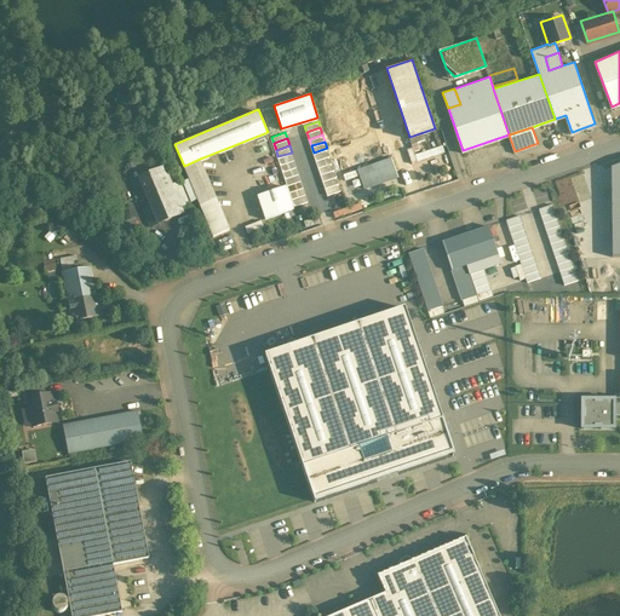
[(329,155),(327,148),(314,153),(316,160),(329,155)]
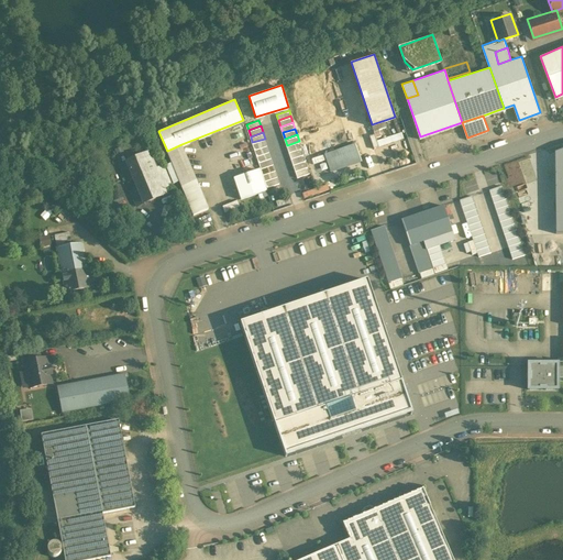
[(254,149),(267,144),(265,139),(252,142),(254,149)]
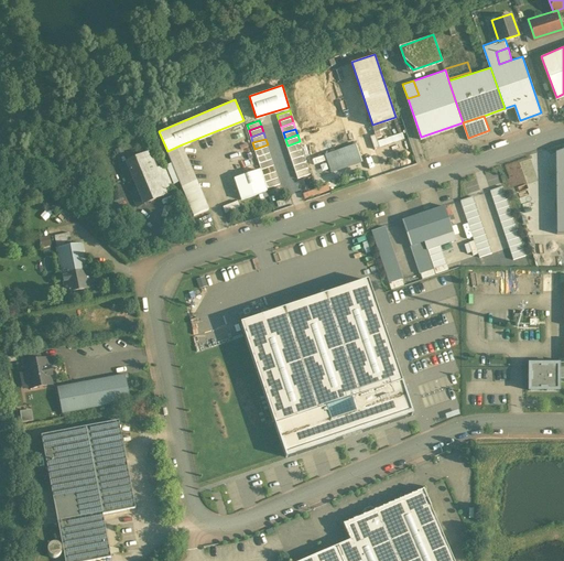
[(302,148),(300,141),(288,146),(290,151),(302,148)]
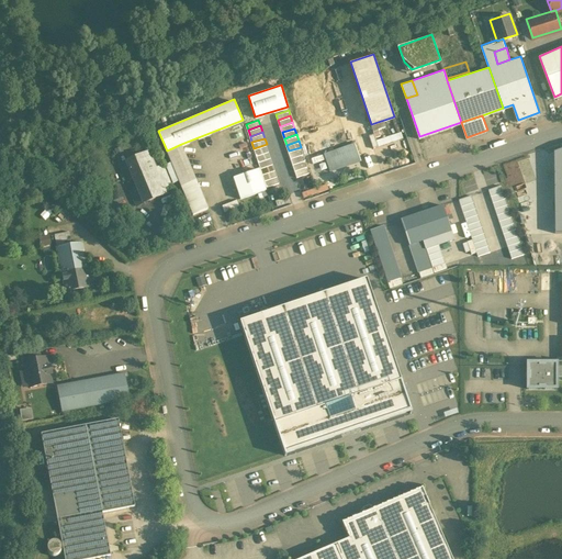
[(355,142),(324,153),(329,167),(343,163),(343,165),(348,163),(347,161),(360,157),(355,142)]
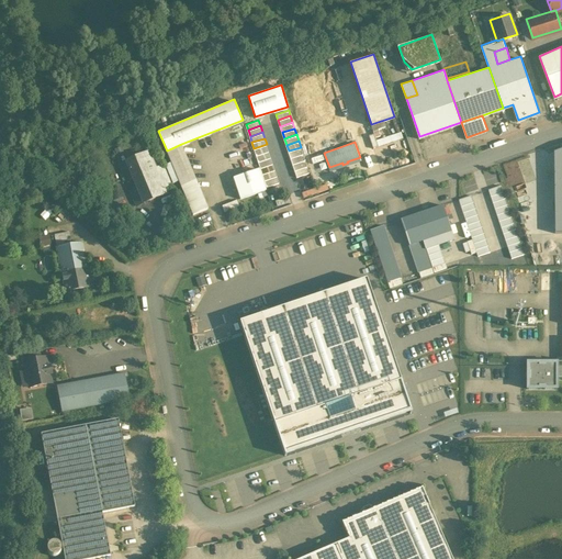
[(121,144),(114,147),(117,154),(124,152),(121,144)]
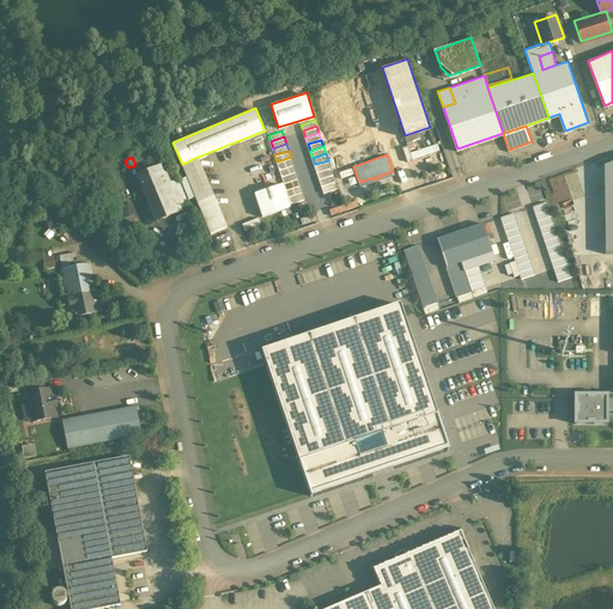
[(198,157),(182,164),(187,175),(195,195),(198,201),(213,195),(213,194),(211,195),(196,159),(198,158),(198,157)]
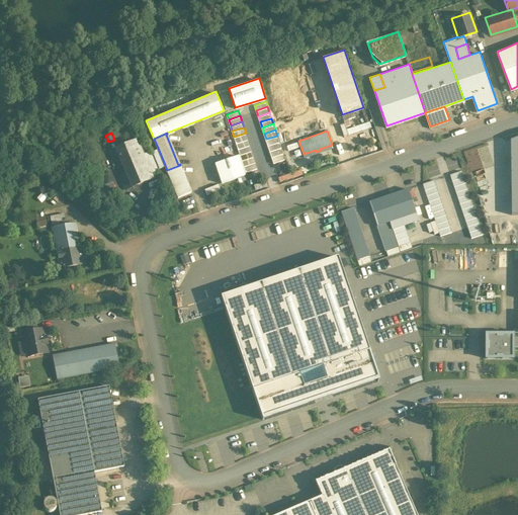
[(236,143),(248,139),(246,133),(234,137),(236,143)]
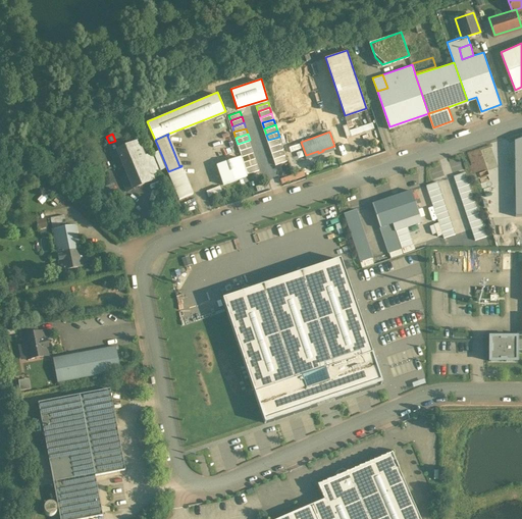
[(281,142),(279,137),(268,140),(270,146),(281,142)]
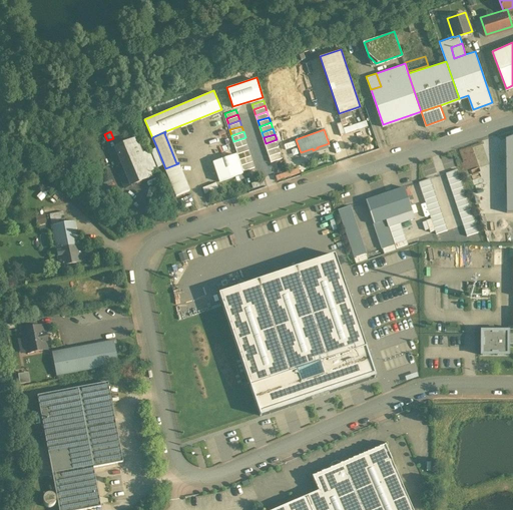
[(136,136),(109,147),(116,163),(121,161),(142,152),(136,136)]
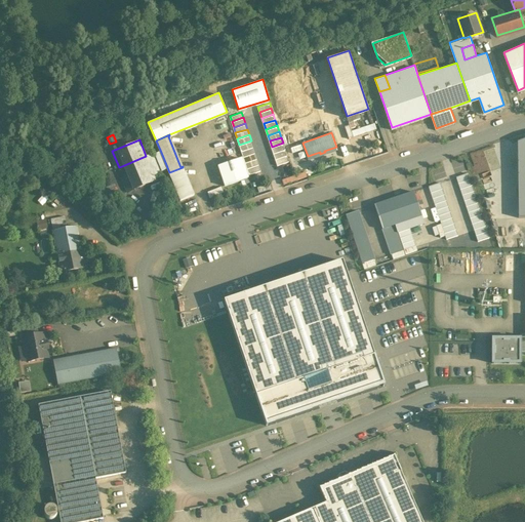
[(241,150),(252,147),(251,141),(239,145),(241,150)]
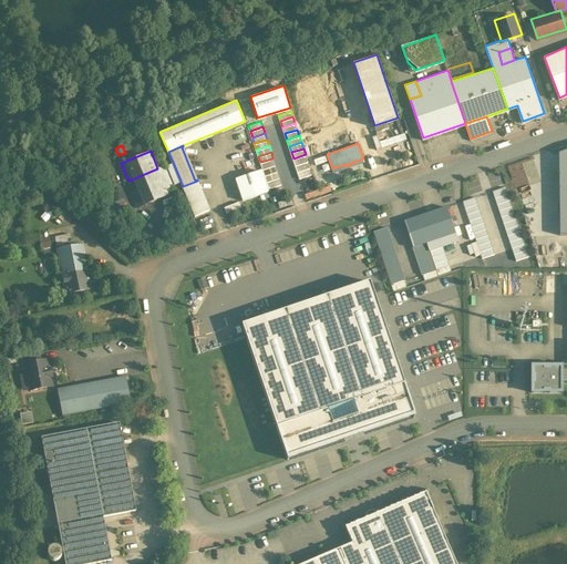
[(308,161),(306,154),(294,159),(295,165),(308,161)]
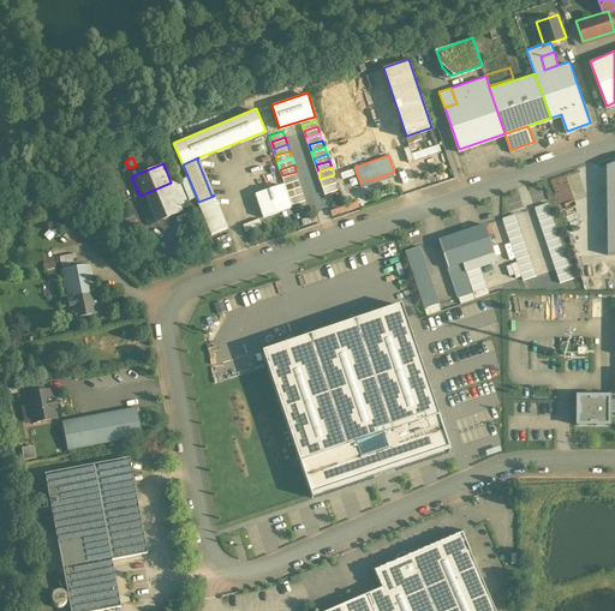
[(285,183),(298,178),(296,172),(282,175),(285,183)]
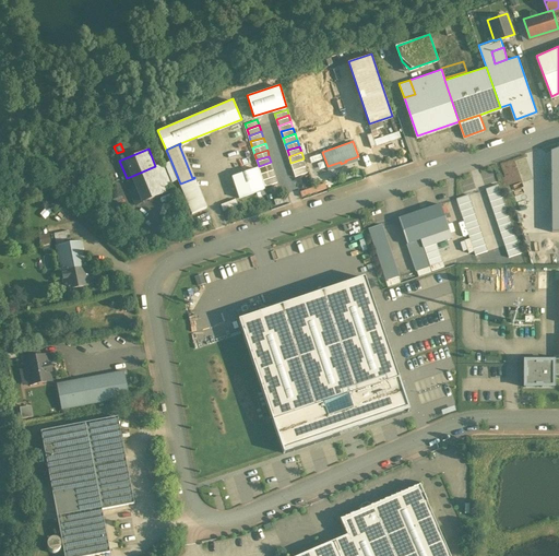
[(306,164),(304,158),(290,163),(293,168),(306,164)]
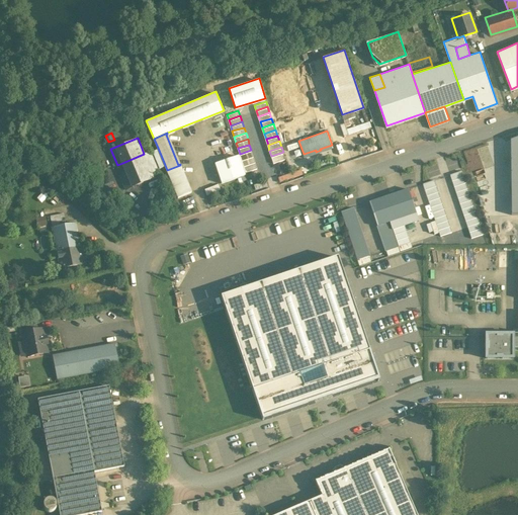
[(158,148),(153,150),(160,167),(165,165),(158,148)]
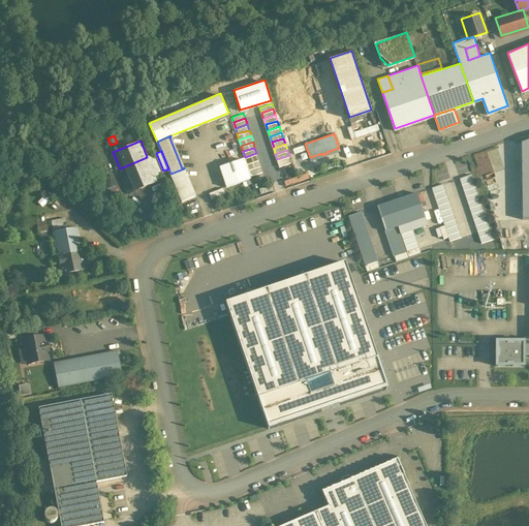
[(247,163),(258,159),(256,153),(245,157),(247,163)]
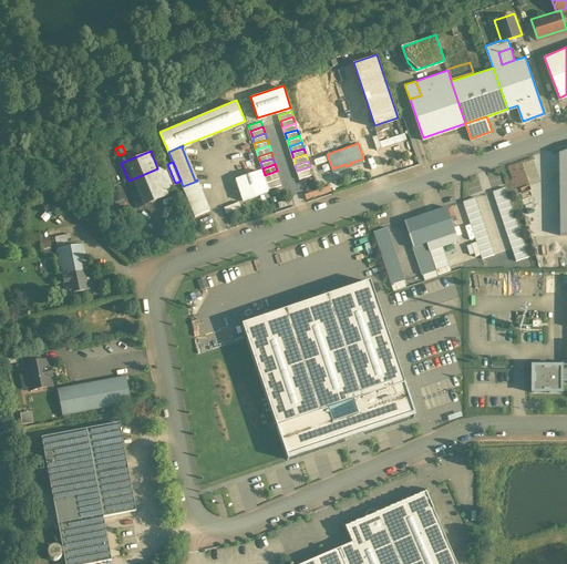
[(166,165),(157,168),(165,186),(174,183),(166,165)]
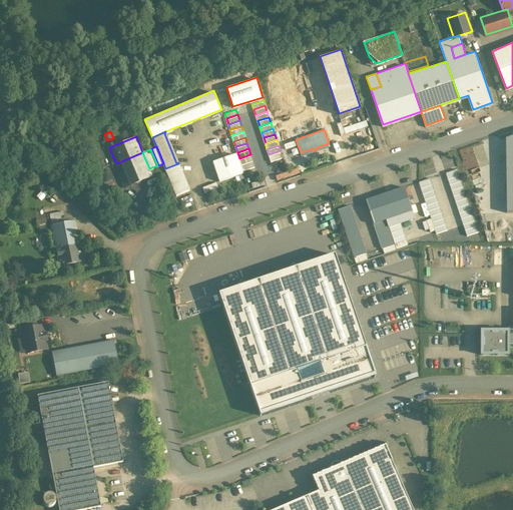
[(283,156),(281,150),(269,154),(271,160),(283,156)]
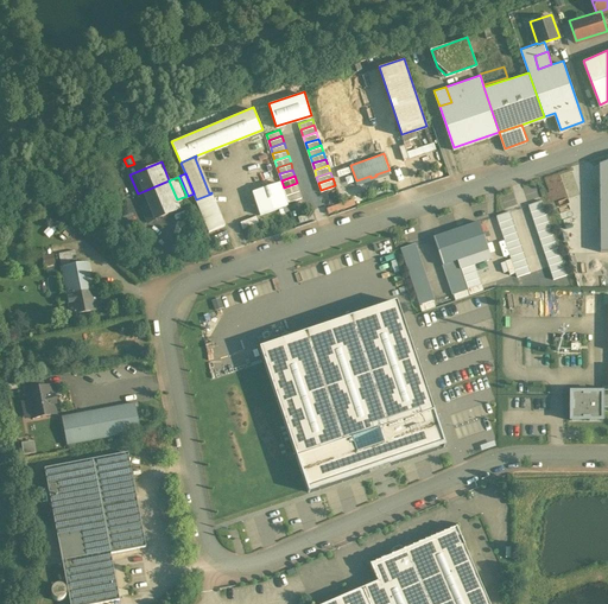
[(169,180),(144,191),(149,203),(143,205),(149,220),(181,207),(177,199),(169,180)]
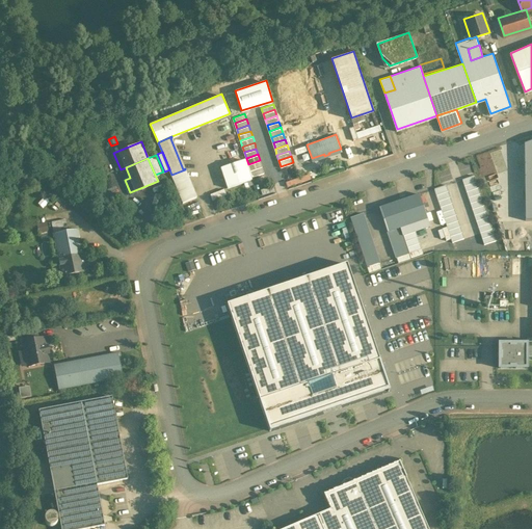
[(245,158),(221,166),(228,186),(251,179),(245,158)]
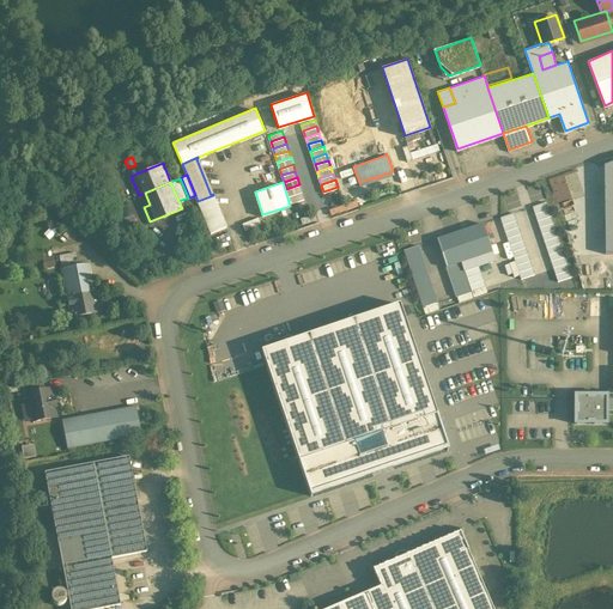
[(286,189),(289,195),(302,190),(299,184),(286,189)]
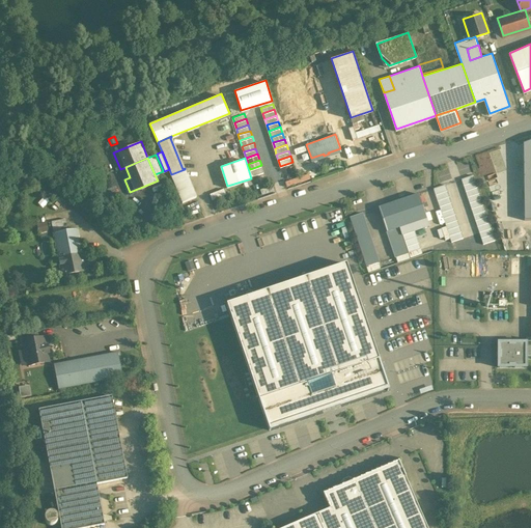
[(252,175),(263,171),(261,165),(250,169),(252,175)]
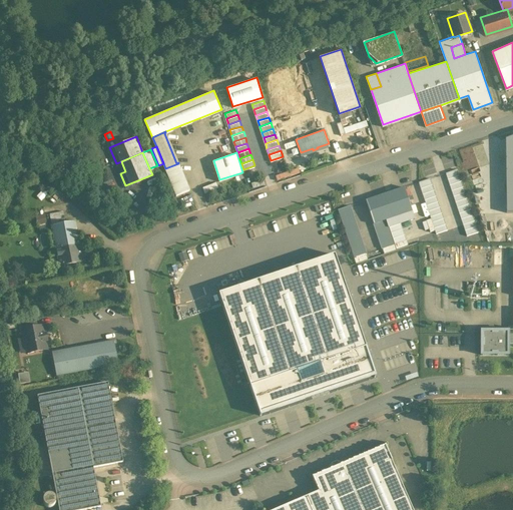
[(178,163),(165,168),(176,194),(189,188),(178,163)]
